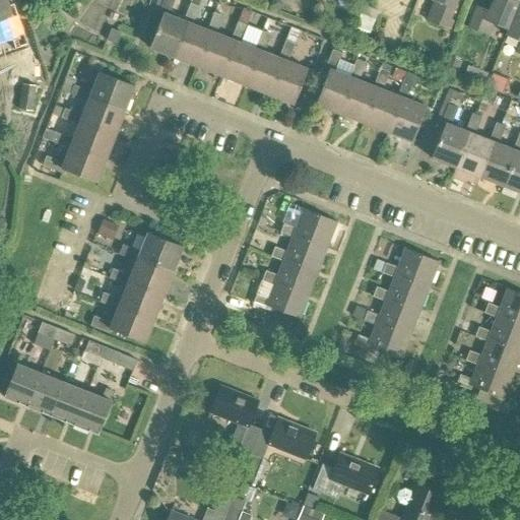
[(12,16),(6,0),(0,0),(0,36),(3,45),(19,39),(11,16),(12,16)]
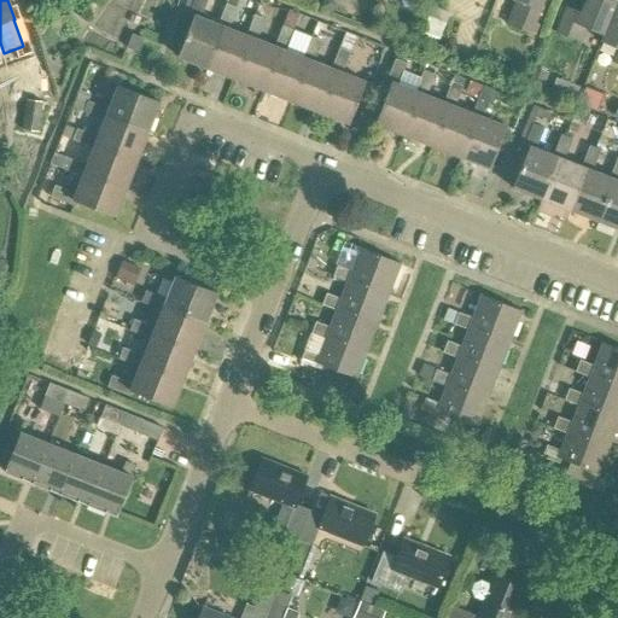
[(179,58),(208,69),(223,27),(219,25),(200,18),(208,0),(196,0),(190,17),(194,18),(179,58)]
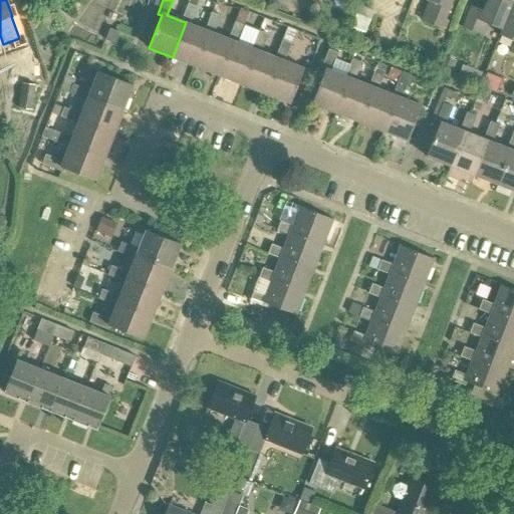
[(269,0),(266,7),(277,11),(279,5),(277,0),(269,0)]
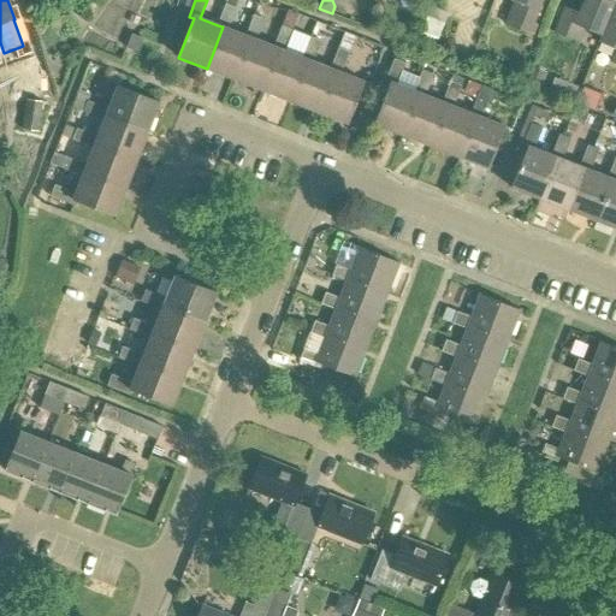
[(511,0),(515,1),(509,15),(505,25),(529,35),(533,24),(543,0),(511,0)]
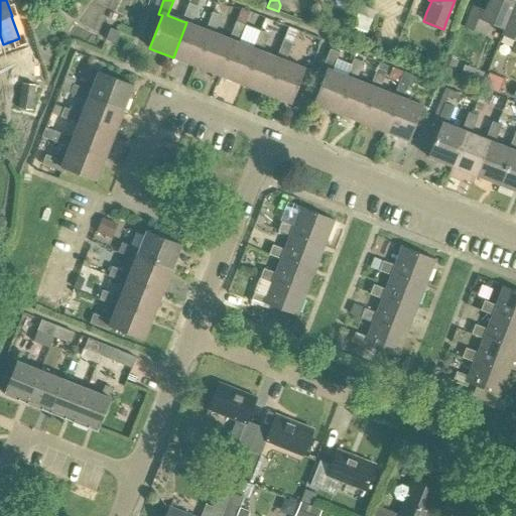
[(474,6),(465,27),(485,35),(490,23),(504,29),(505,29),(515,0),(490,0),(486,11),(474,6)]
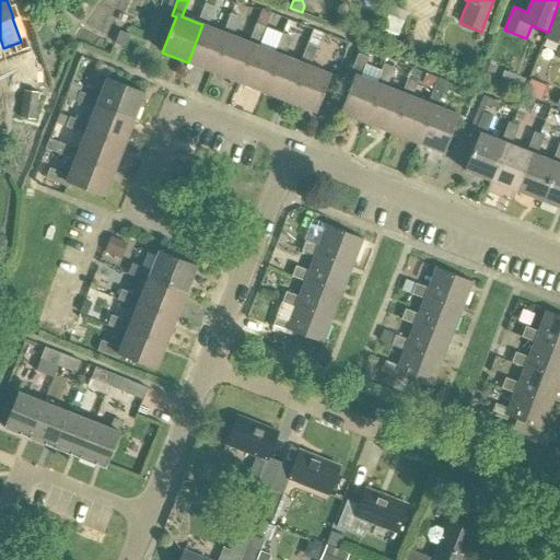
[(547,32),(545,38),(559,44),(559,48),(557,57),(559,58),(559,0),(548,32),(547,32)]
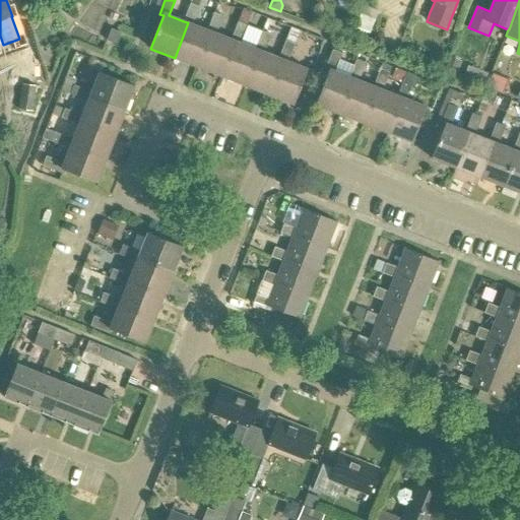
[(175,58),(198,67),(212,33),(208,30),(193,24),(200,7),(191,4),(184,21),(188,22),(175,58)]
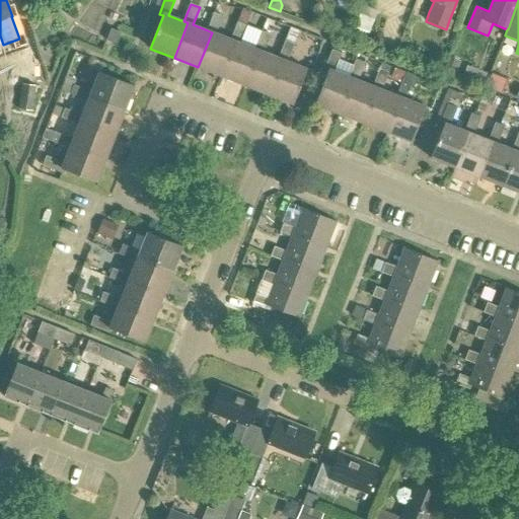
[(355,26),(369,32),(377,11),(364,5),(355,26)]
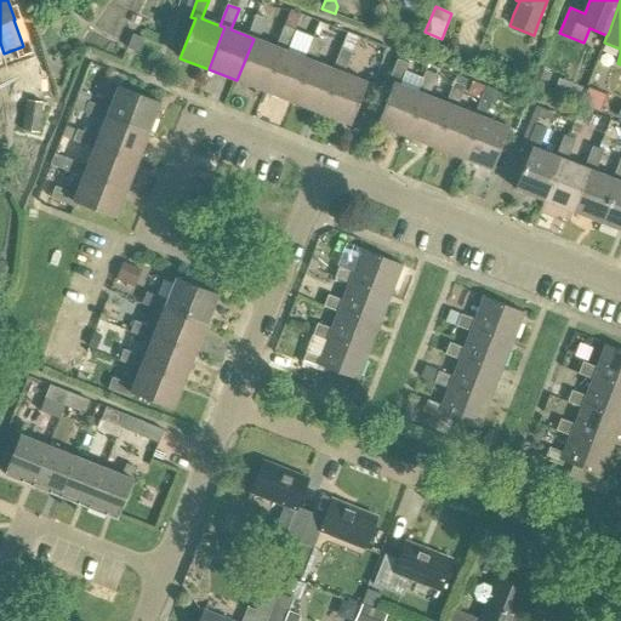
[(237,80),(265,91),(281,50),(277,47),(260,41),(267,20),(257,16),(249,36),(254,39),(237,80)]
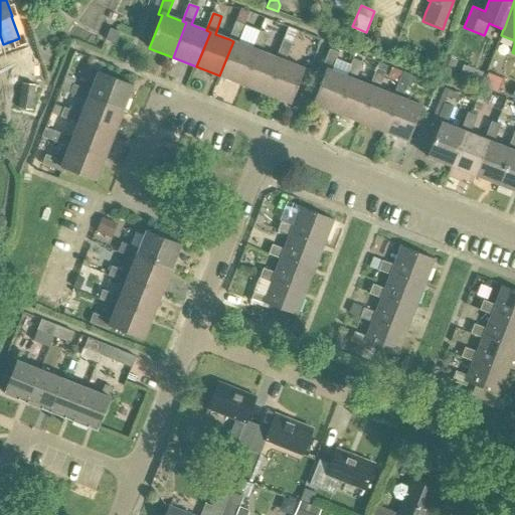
[(219,75),(243,86),(258,49),(253,48),(238,42),(245,26),(236,22),(229,39),(233,41),(219,75)]
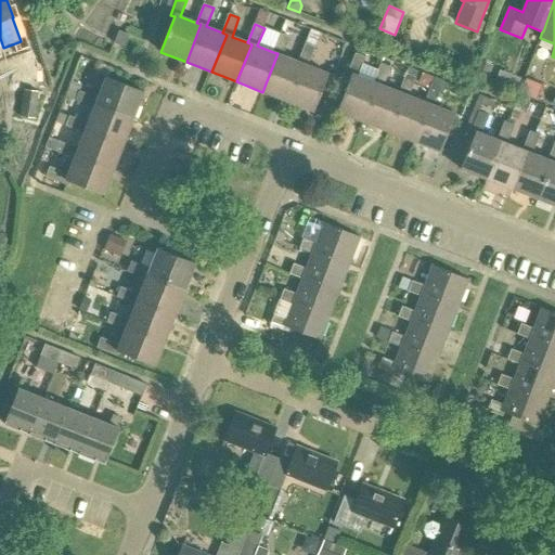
[(305,43),(314,48),(320,33),(310,29),(305,43)]
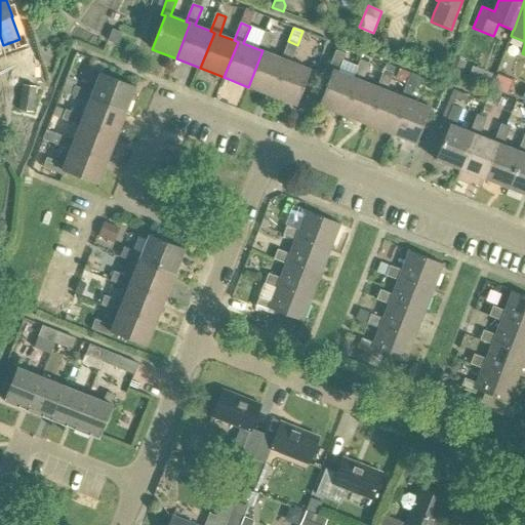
[(118,45),(122,34),(112,30),(107,41),(118,45)]
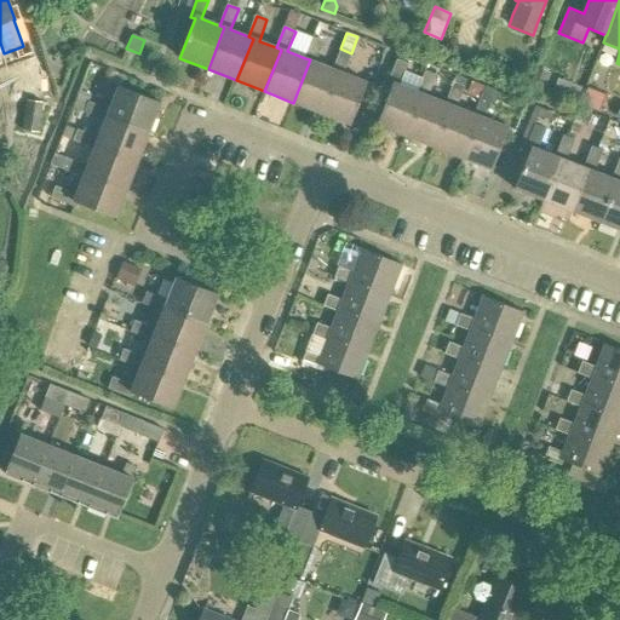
[(323,42),(314,39),(313,38),(305,58),(310,59),(293,103),(321,114),(338,72),(333,69),(316,63),(323,42)]
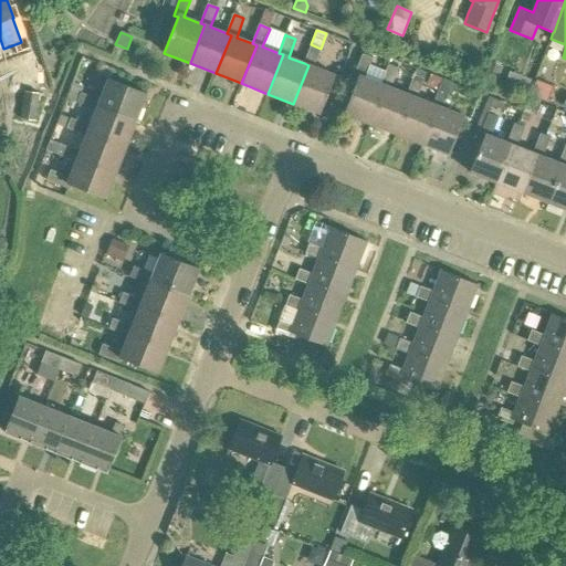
[(322,49),(311,44),(304,63),(308,65),(293,104),(320,114),(335,75),(314,67),(322,49)]
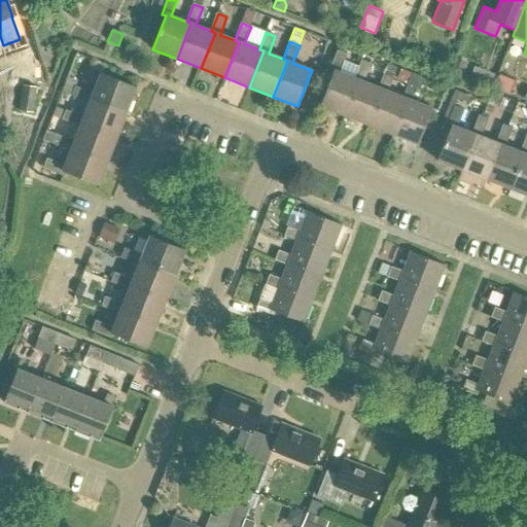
[(320,106),(345,115),(358,79),(355,78),(340,72),(347,56),(337,51),(329,70),(334,71),(320,106)]
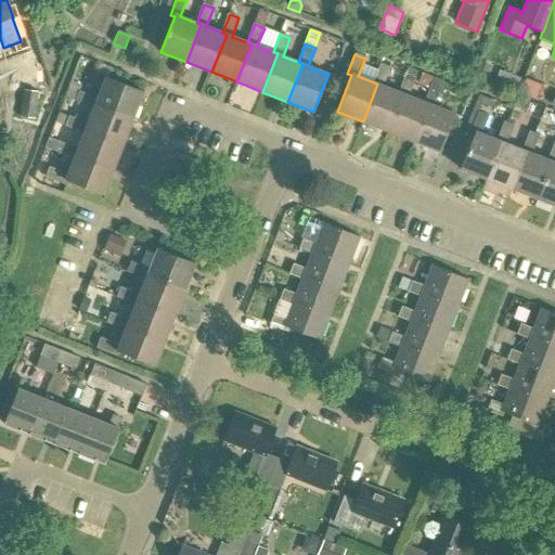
[(483,86),(485,85),(492,65),(480,61),(473,80),(472,81),(483,86)]
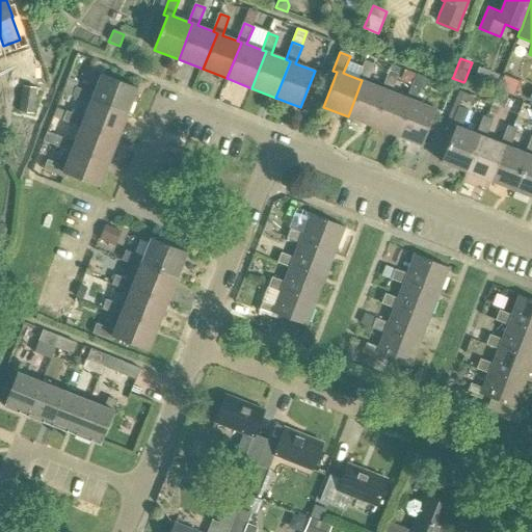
[(88,70),(96,73),(100,62),(91,60),(88,70)]
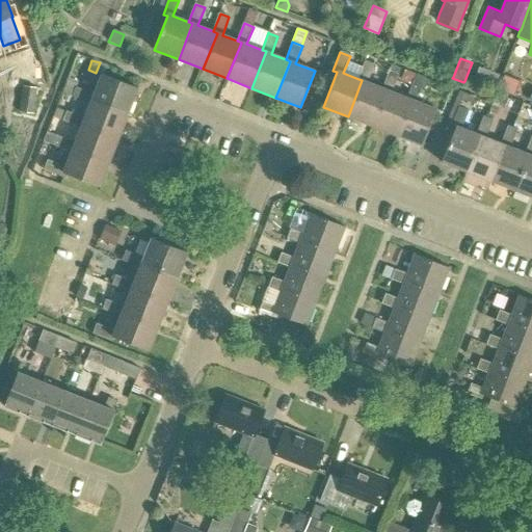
[(365,61),(358,79),(362,80),(348,116),(372,127),(387,89),(382,88),(368,82),(374,65),(365,61)]
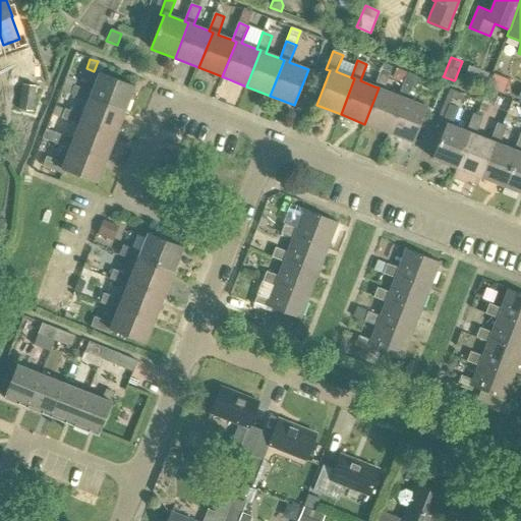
[(382,69),(374,87),(379,88),(364,124),(389,133),(402,98),(398,96),(385,91),(391,73),(382,69)]
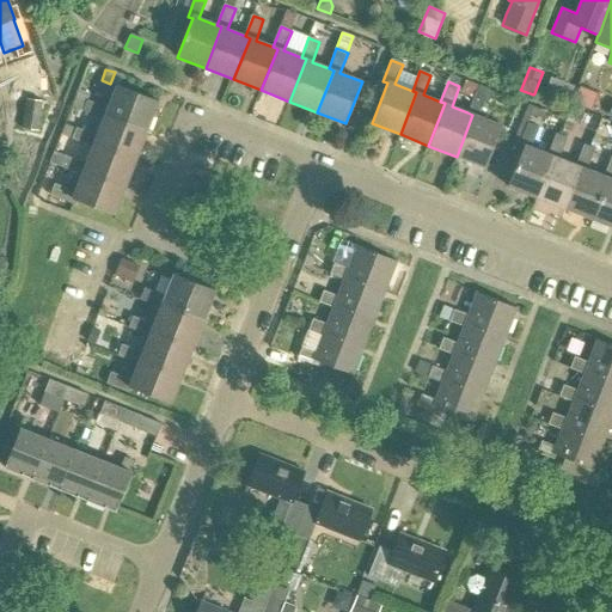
[(105,115),(147,130),(158,102),(116,85),(108,109),(87,102),(84,111),(103,120),(105,115)]
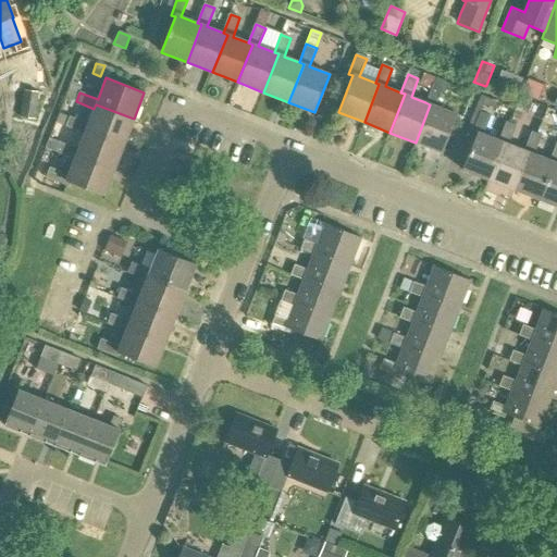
[(525,94),(542,100),(548,86),(532,79),(525,94)]
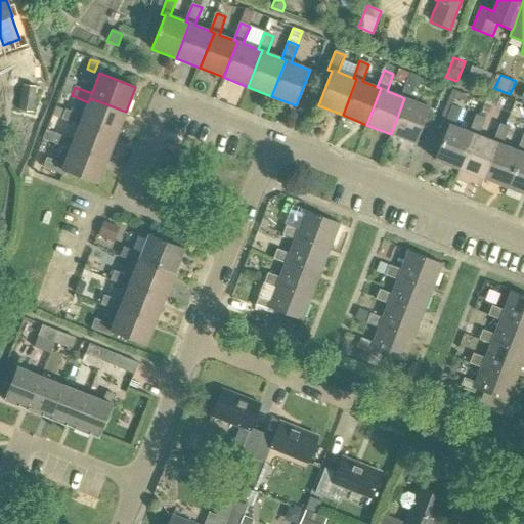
[(61,91),(71,95),(76,82),(66,78),(61,91)]
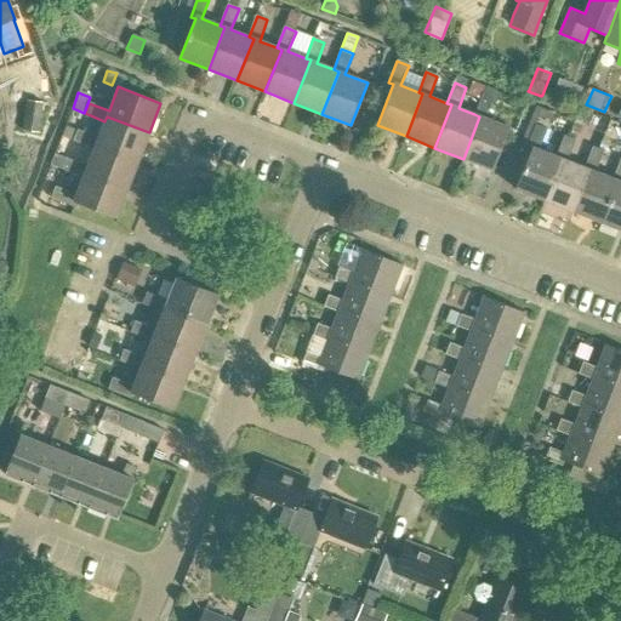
[(479,117),(463,159),(493,170),(510,127),(486,119),(494,98),(483,93),(474,114),(479,117)]
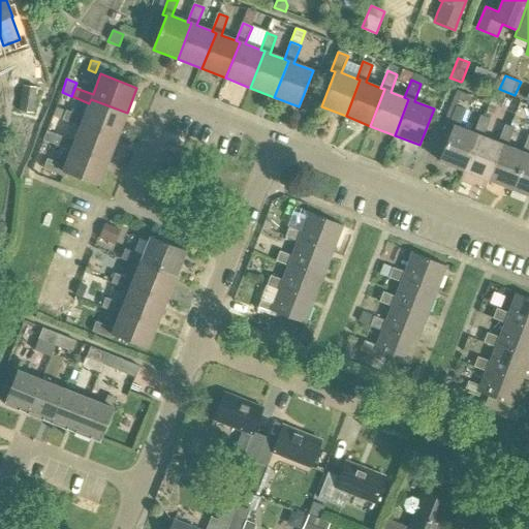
[(33,113),(36,86),(22,85),(19,110),(33,113)]
